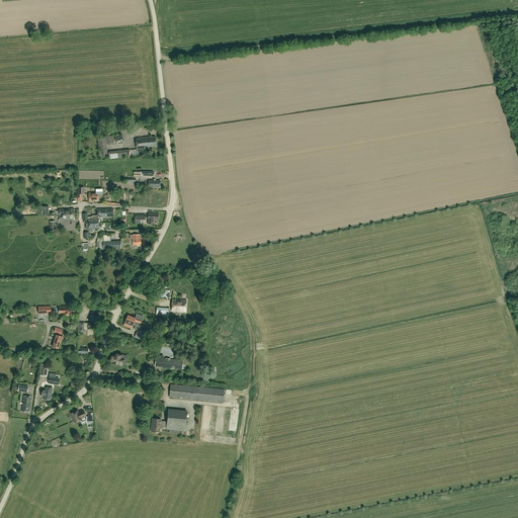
[(131,157),(130,149),(107,152),(106,145),(114,144),(113,140),(122,139),(121,135),(97,138),(100,158),(107,157),(108,159),(131,157)]
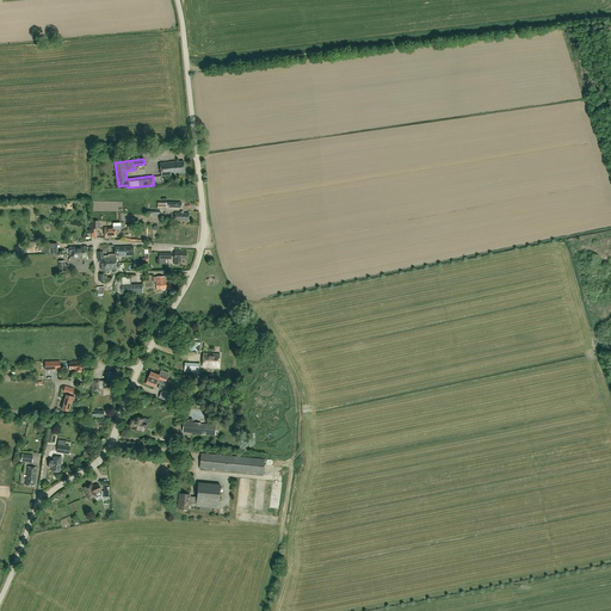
[(185,173),(184,161),(177,162),(177,161),(160,164),(161,177),(177,174),(185,173)]
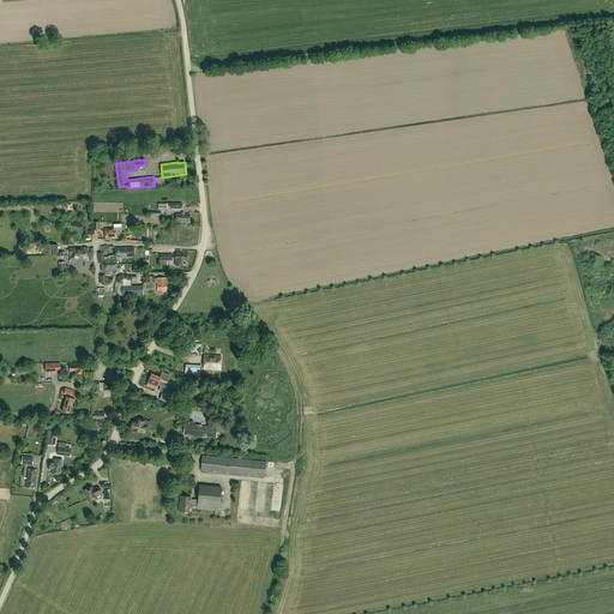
[(116,239),(116,230),(121,230),(121,226),(114,226),(114,228),(106,228),(106,239),(116,239)]
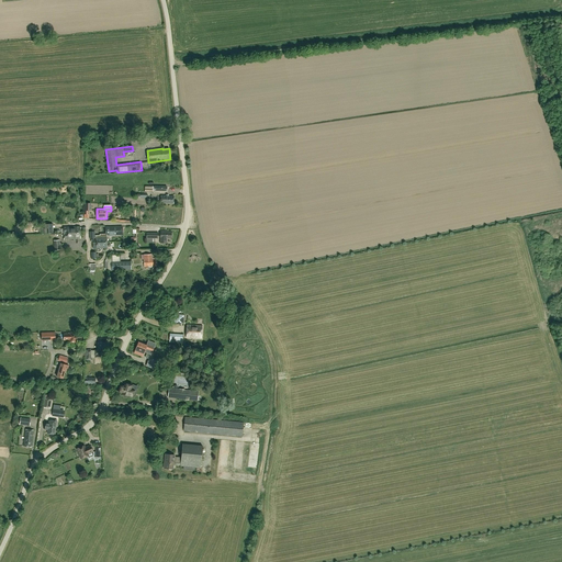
[(122,235),(122,227),(105,227),(105,234),(100,234),(100,235),(96,235),(96,243),(107,243),(107,235),(122,235)]
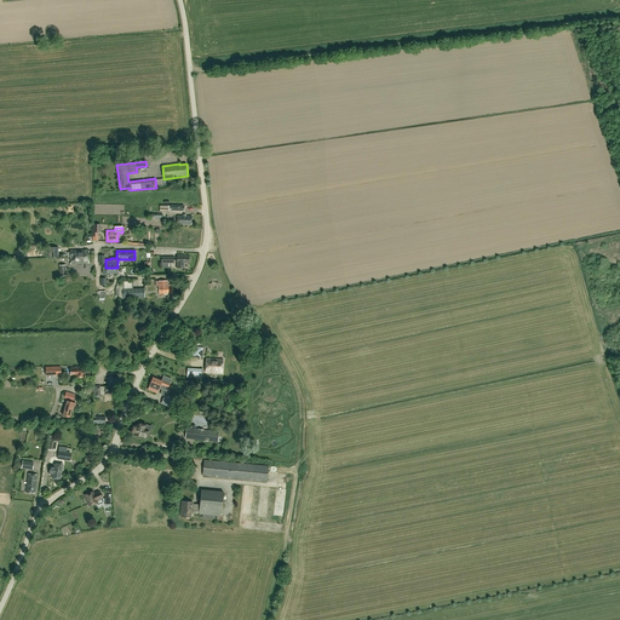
[(189,264),(189,256),(177,256),(177,269),(184,269),(184,263),(189,264)]
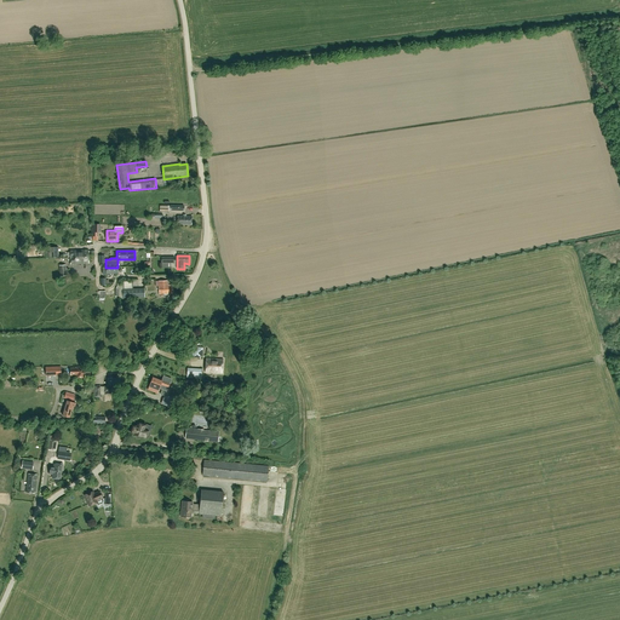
[(75,271),(75,277),(89,277),(89,265),(70,265),(70,271),(75,271)]
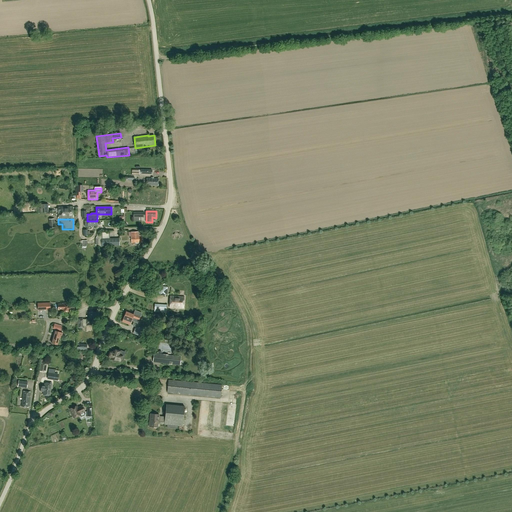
[(120,245),(119,238),(110,239),(109,232),(101,233),(99,233),(99,236),(98,236),(98,238),(99,238),(99,239),(98,239),(98,246),(120,245)]
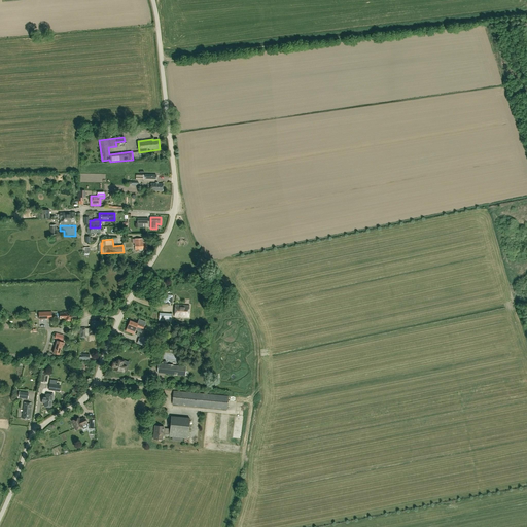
[(147,249),(146,242),(142,243),(142,239),(133,239),(133,244),(135,243),(135,250),(147,249)]
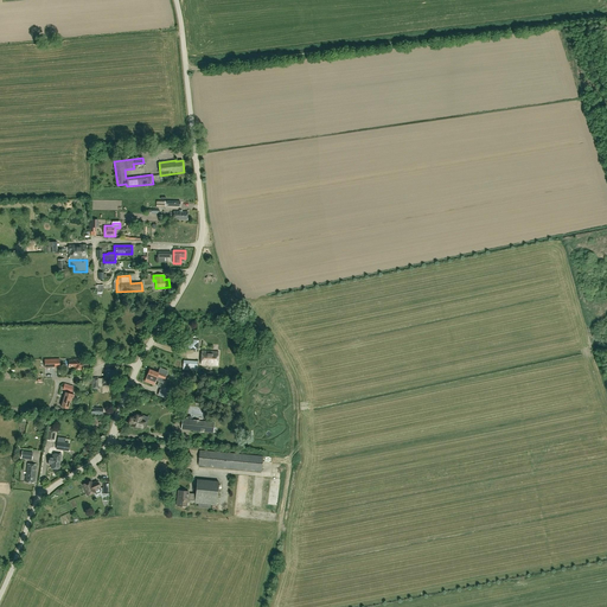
[(198,349),(198,340),(189,339),(187,349),(198,349)]
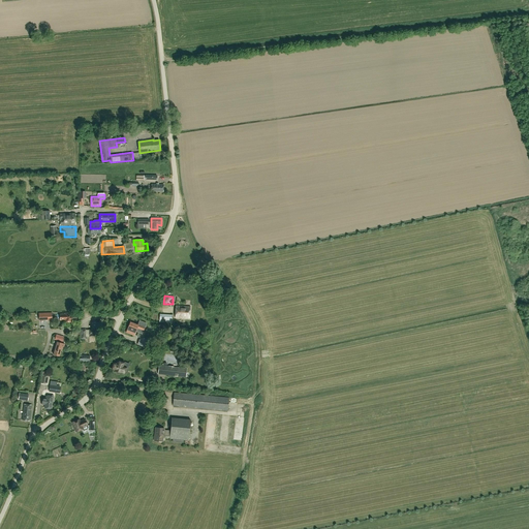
[(189,319),(190,307),(176,306),(175,318),(189,319)]
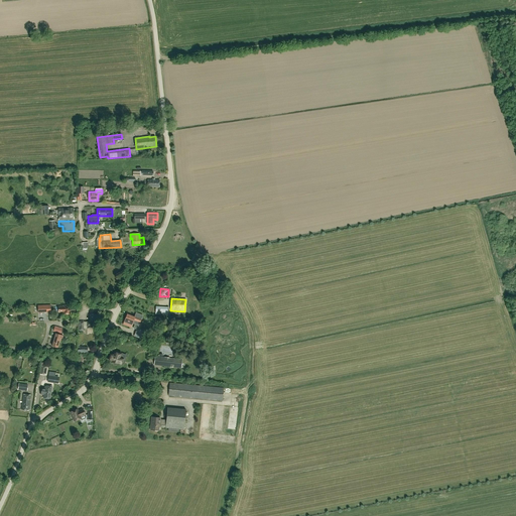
[(75,312),(75,306),(70,307),(70,305),(63,305),(63,306),(58,306),(58,312),(66,311),(66,315),(71,314),(71,312),(75,312)]
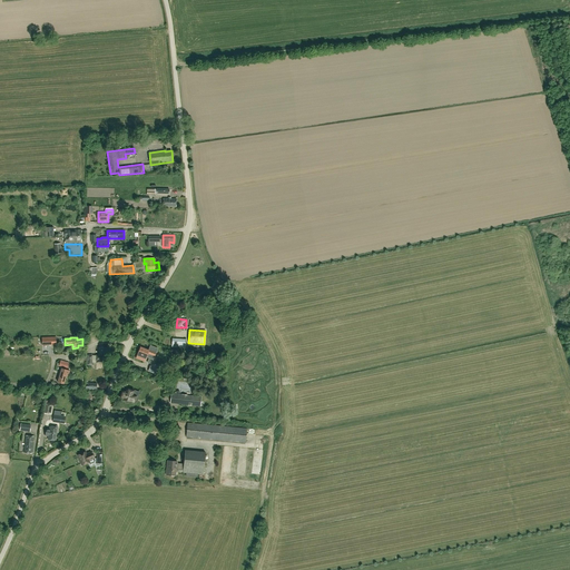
[(185,349),(185,340),(173,338),(172,347),(185,349)]
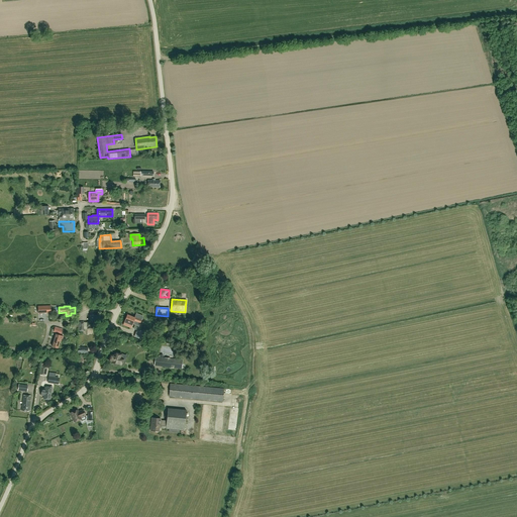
[(139,326),(142,316),(136,313),(134,318),(127,315),(123,325),(131,328),(132,323),(139,326)]
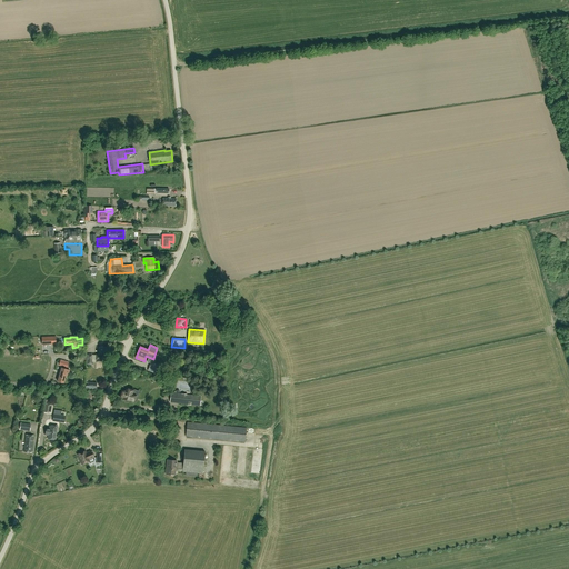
[(109,357),(109,347),(99,347),(99,355),(95,355),(95,361),(105,362),(105,357),(109,357)]
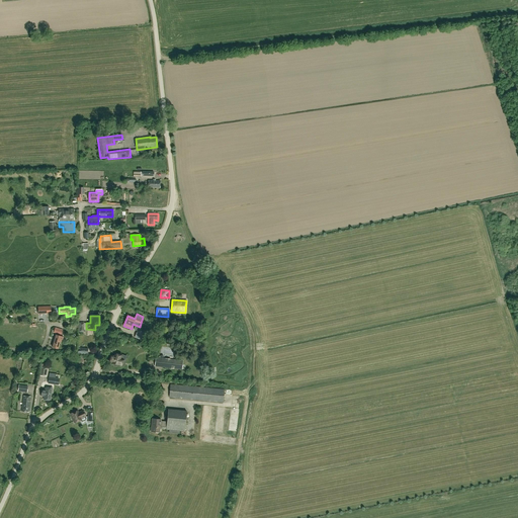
[(143,341),(146,333),(138,330),(138,331),(135,338),(143,341)]
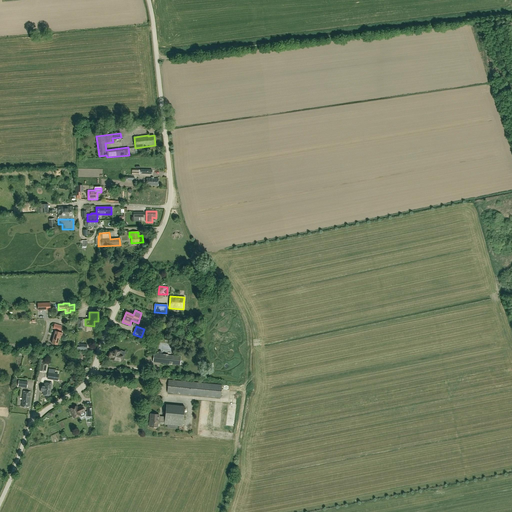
[(57,345),(59,337),(59,336),(61,337),(62,333),(56,331),(54,336),(52,343),(57,345)]
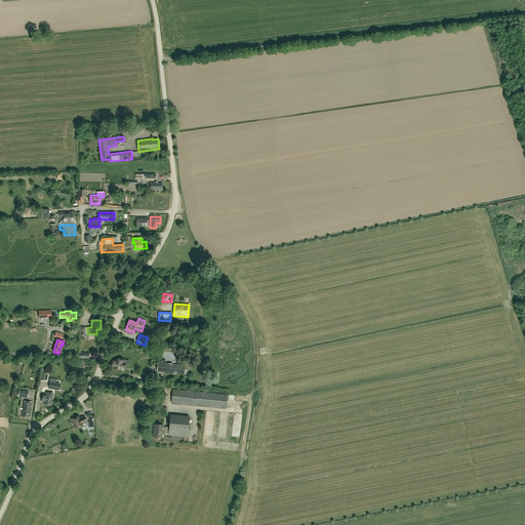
[(114,368),(119,370),(119,369),(124,371),(126,370),(127,367),(127,365),(128,361),(124,360),(124,361),(117,358),(116,361),(113,360),(113,361),(112,362),(111,364),(111,365),(111,366),(115,368),(114,368)]
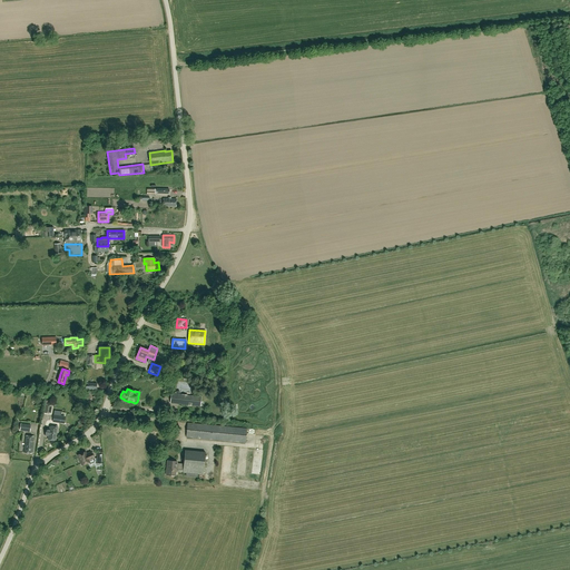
[(169,403),(200,406),(202,396),(170,393),(169,403)]
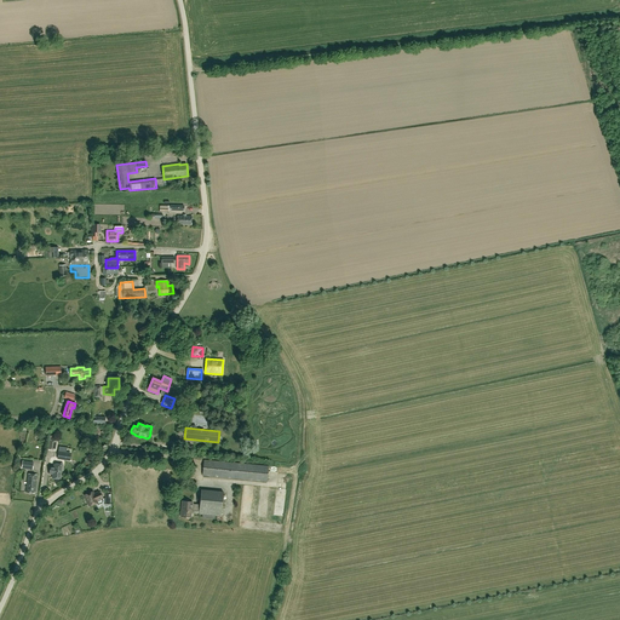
[(267,482),(269,466),(204,460),(202,476),(267,482)]
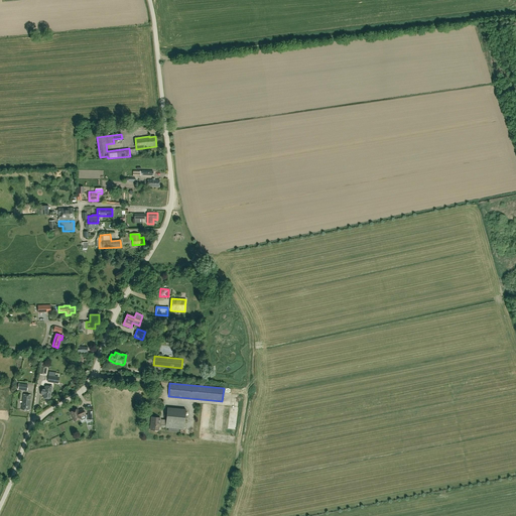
[(50,399),(52,387),(52,386),(50,385),(49,387),(45,386),(44,388),(41,387),(40,394),(43,395),(43,398),(50,399)]
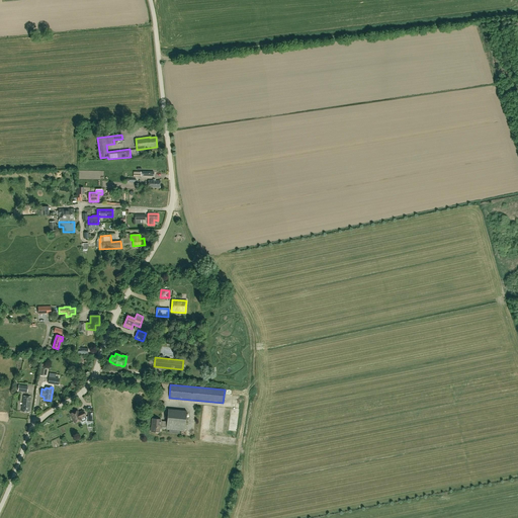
[(28,413),(29,408),(30,397),(23,396),(21,412),(28,413)]
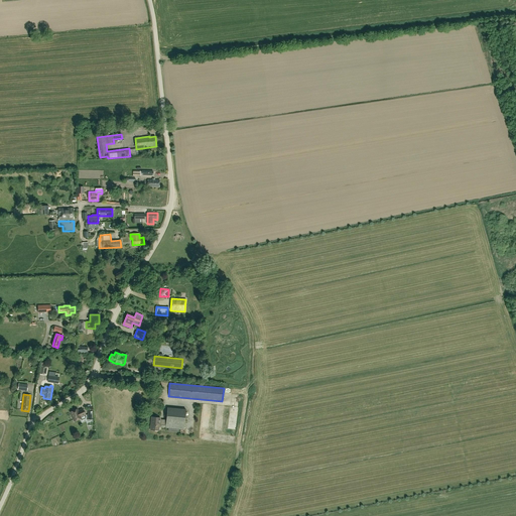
[(183,429),(185,409),(167,408),(166,420),(160,419),(160,418),(151,417),(150,430),(159,430),(159,426),(165,426),(165,427),(183,429)]
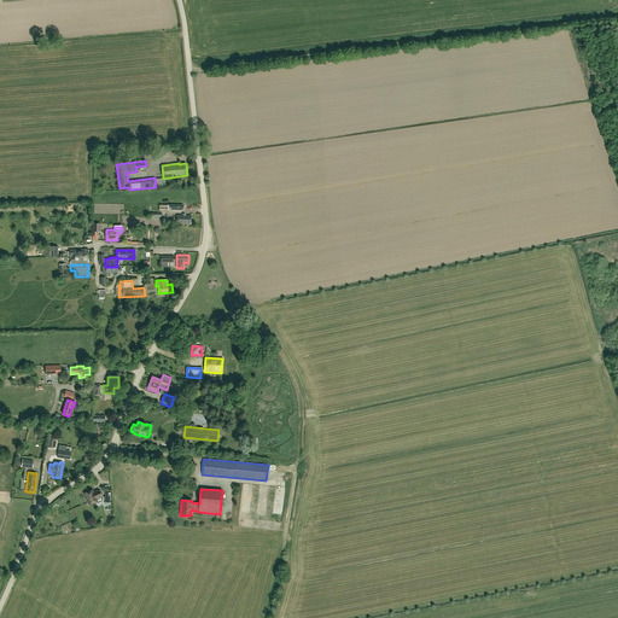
[(101,501),(103,499),(99,490),(93,493),(93,491),(93,490),(83,494),(88,505),(97,501),(97,503),(101,501)]
